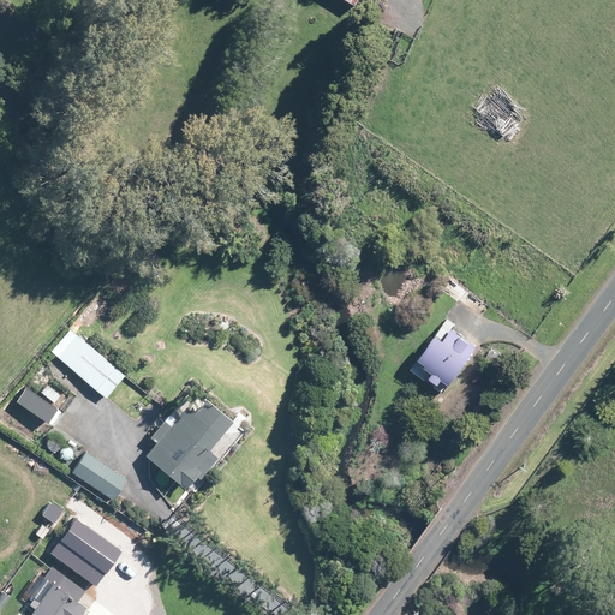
[(421,360),(425,363),(424,366),(433,372),(428,378),(439,386),(443,380),(451,386),(455,378),(476,348),(445,326),(421,360)]
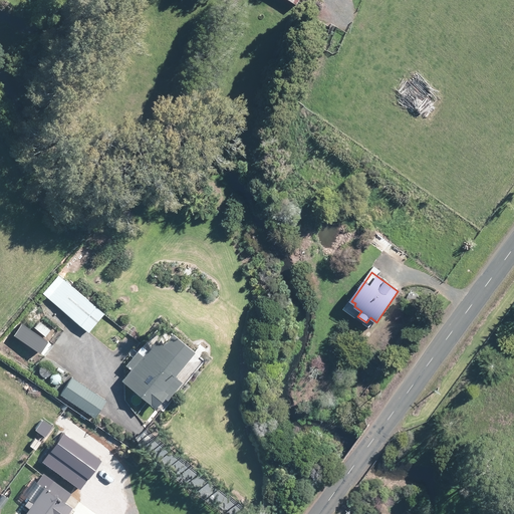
[(104,314),(63,280),(48,299),(88,333),(104,314)]
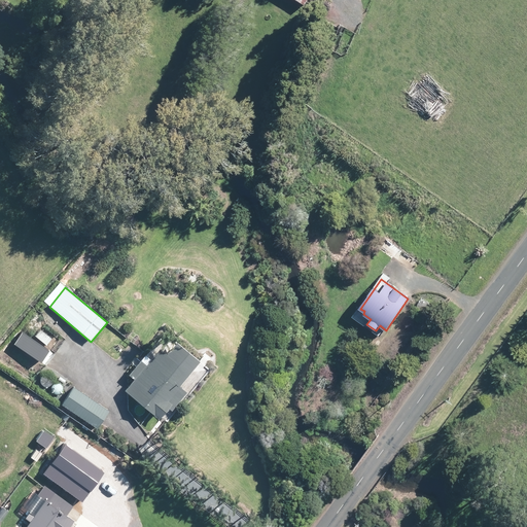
[(126,375),(134,382),(126,390),(160,419),(170,408),(172,410),(185,393),(178,387),(200,361),(177,343),(167,355),(161,350),(152,359),(144,352),(126,375)]
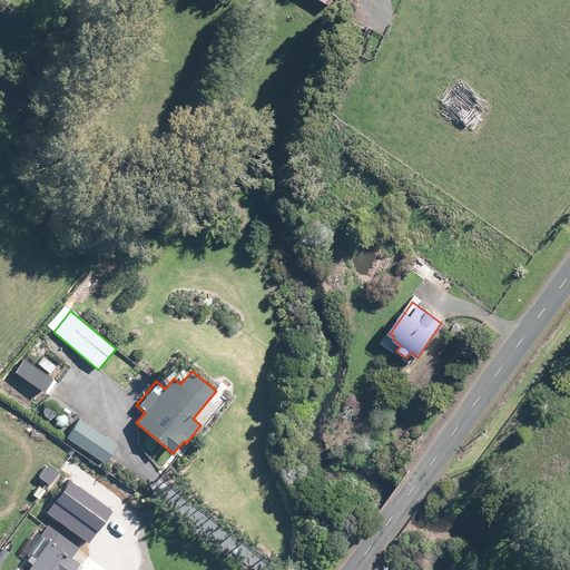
[(117,445),(80,420),(68,439),(105,463),(117,445)]
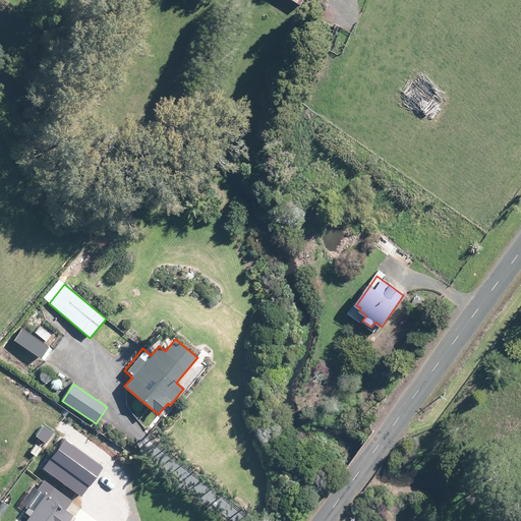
[(61,520),(74,504),(45,482),(30,504),(36,508),(25,520),(61,520)]
